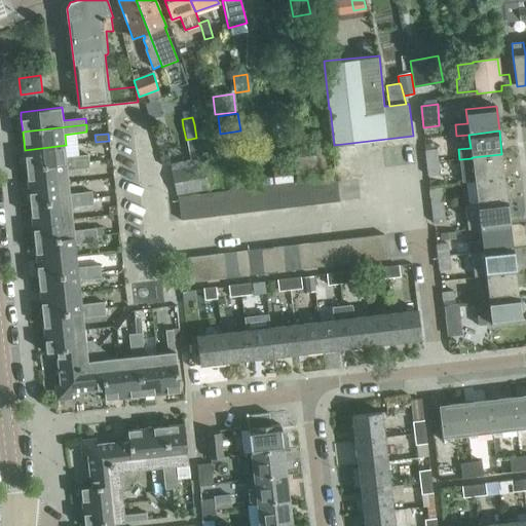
[(66,145),(25,150),(27,168),(90,161),(89,155),(67,157),(66,145)]
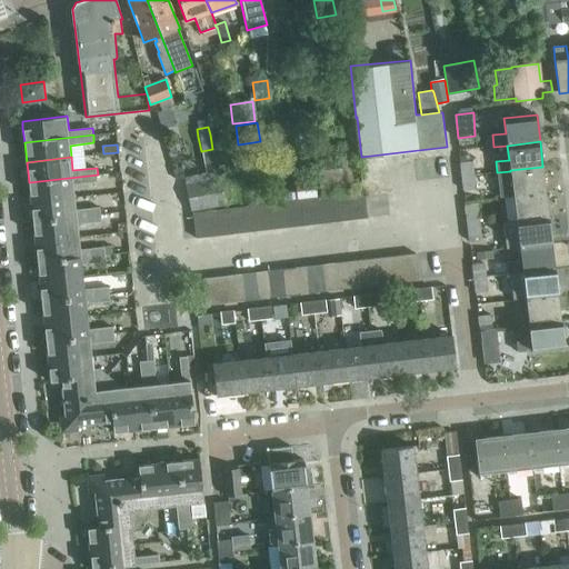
[(461,176),(473,175),(472,161),(460,162),(461,176)]
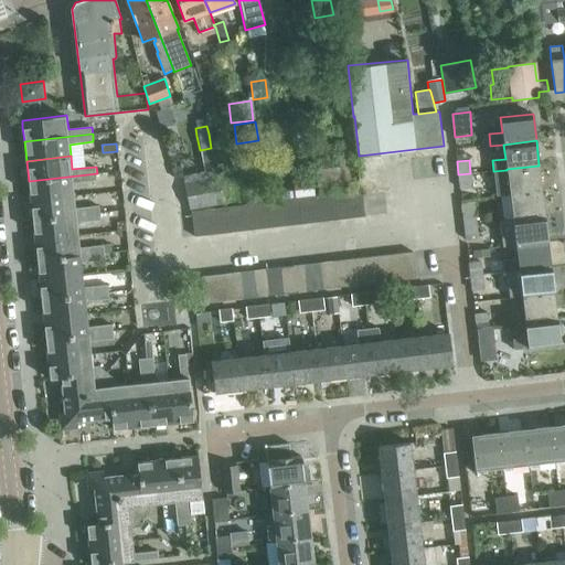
[(507,169),(507,170),(510,194),(542,191),(539,166),(507,169)]
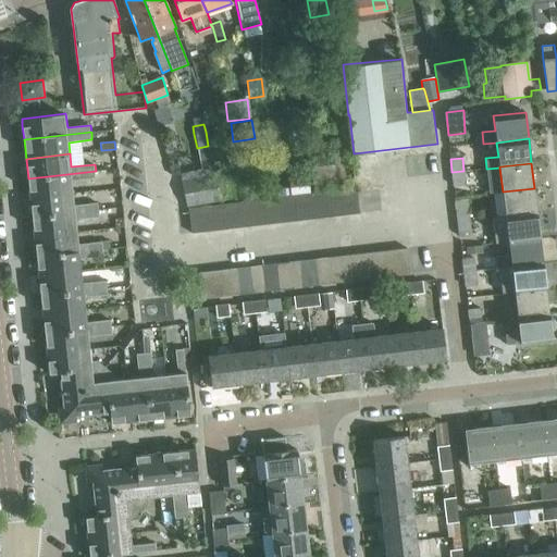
[(313,192),(338,188),(335,164),(311,168),(313,192)]
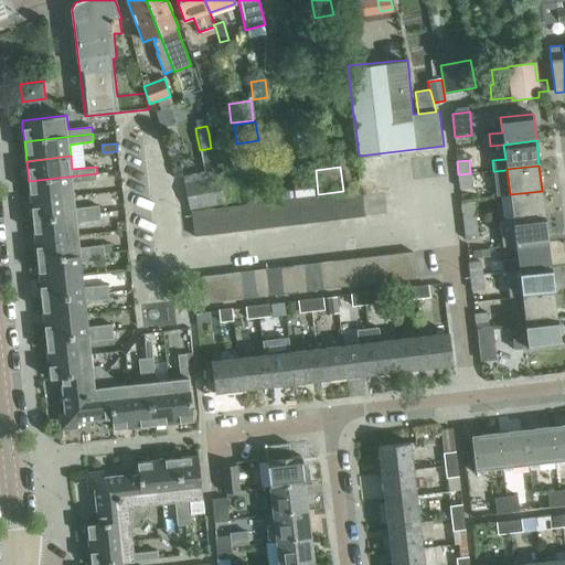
[(97,173),(29,181),(30,201),(74,195),(73,184),(98,181),(97,173)]
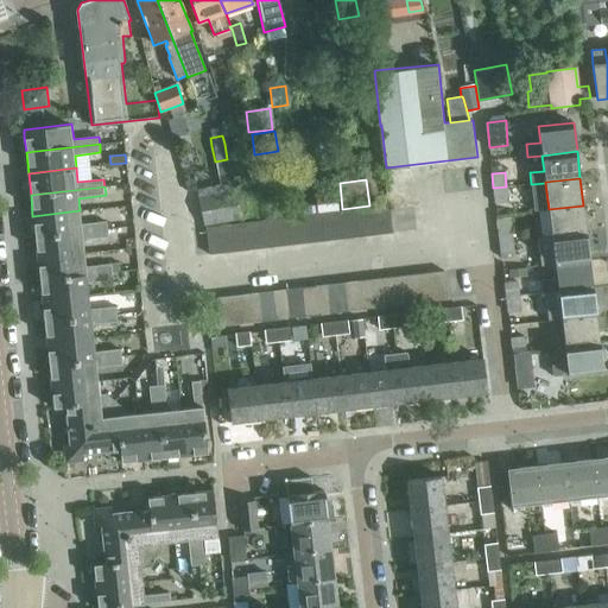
[(506,187),(493,188),(495,203),(508,202),(506,187)]
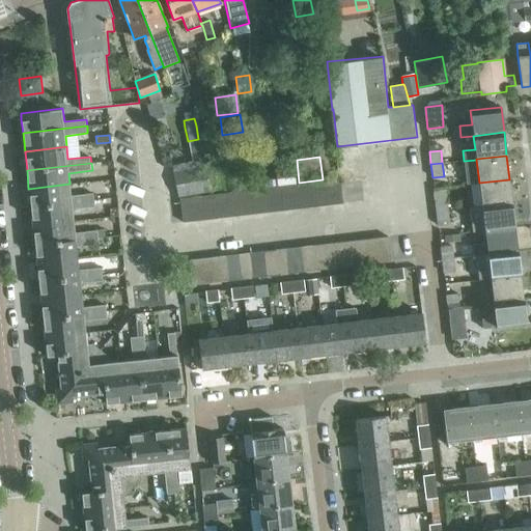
[(179,197),(212,191),(206,165),(174,172),(179,197)]
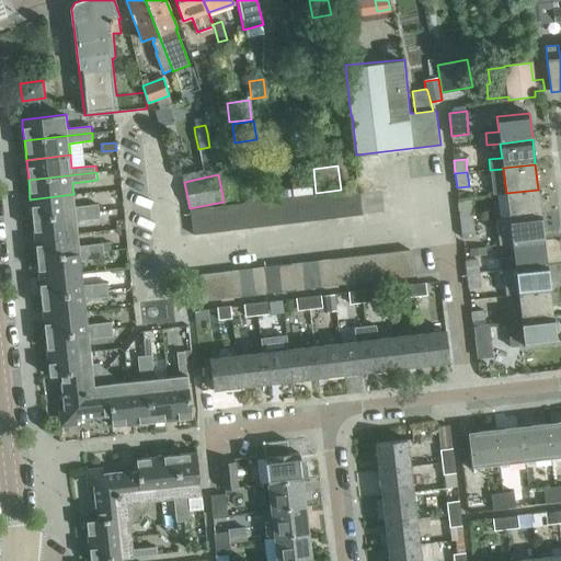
[(293,198),(304,197),(313,196),(312,184),(290,186),(292,198),(293,198)]
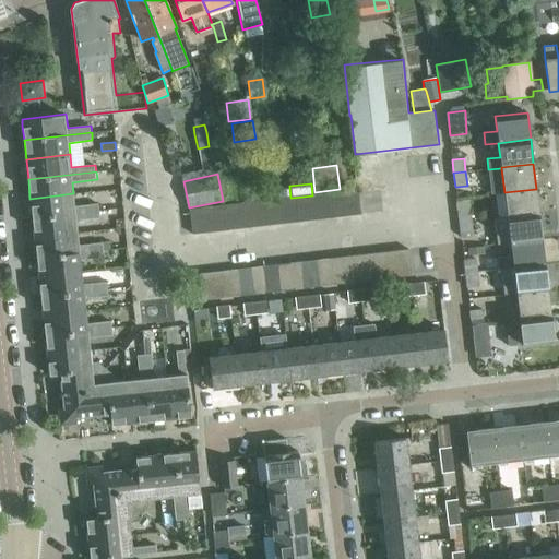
[(246,203),(247,203),(258,201),(261,201),(259,188),(245,189),(246,203)]
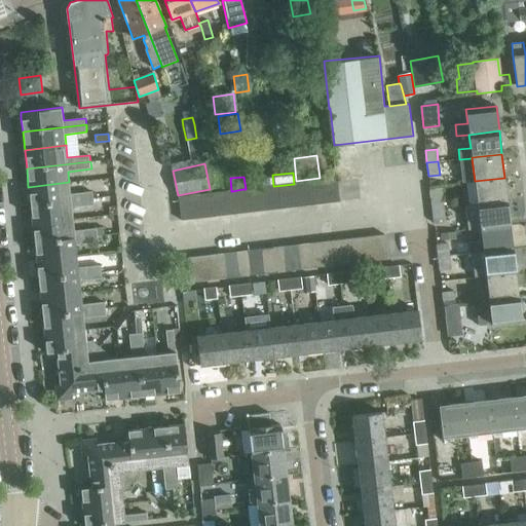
[(508,202),(504,178),(475,181),(478,205),(508,202)]
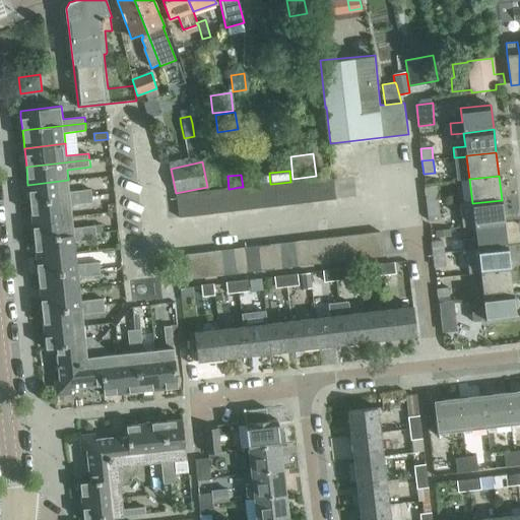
[(323,178),(326,200),(336,199),(334,177),(323,178)]
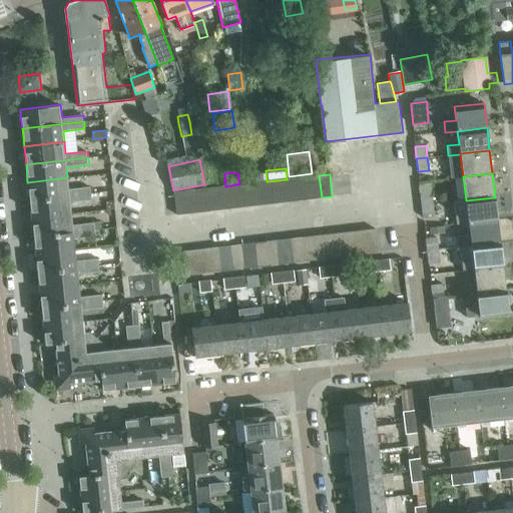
[(309,176),(311,198),(322,197),(319,175),(309,176)]
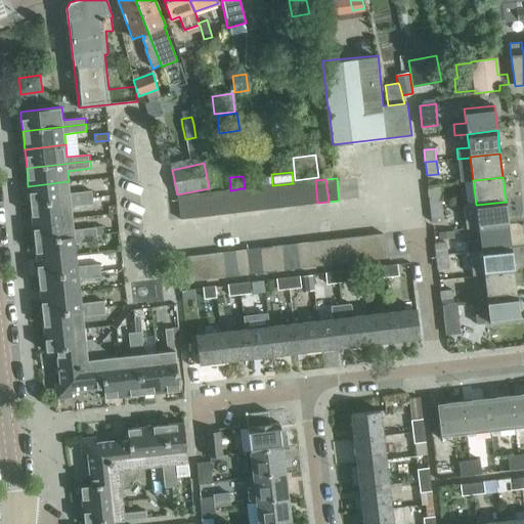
[(305,181),(307,204),(317,203),(315,180),(305,181)]
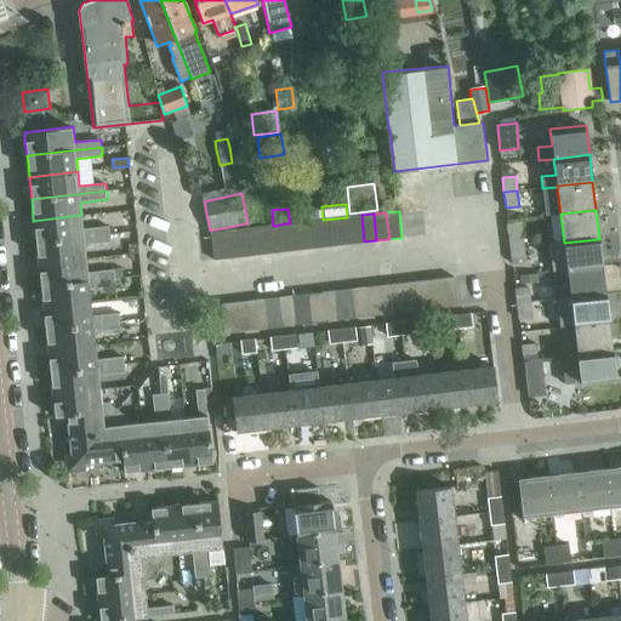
[(81,215),(33,221),(35,243),(110,234),(109,228),(83,231),(81,215)]
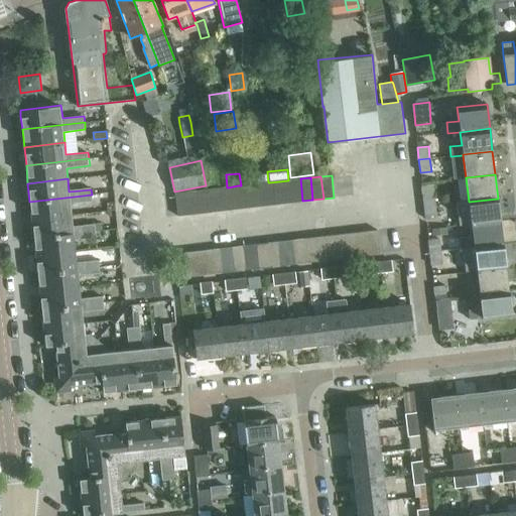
[(289,180),(292,203),(302,201),(300,178),(289,180)]
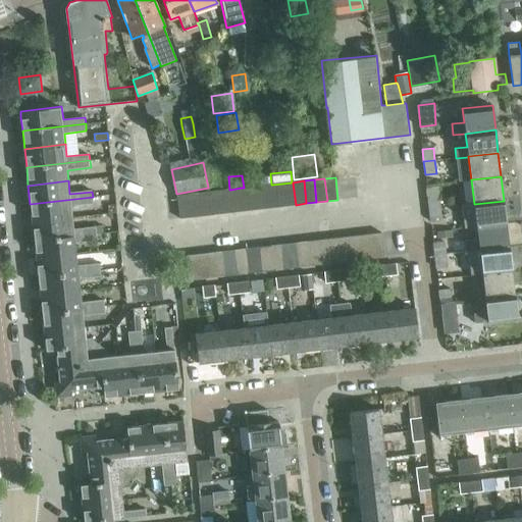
[(296,205),(293,183),(292,183),(282,184),(285,206),(296,205)]
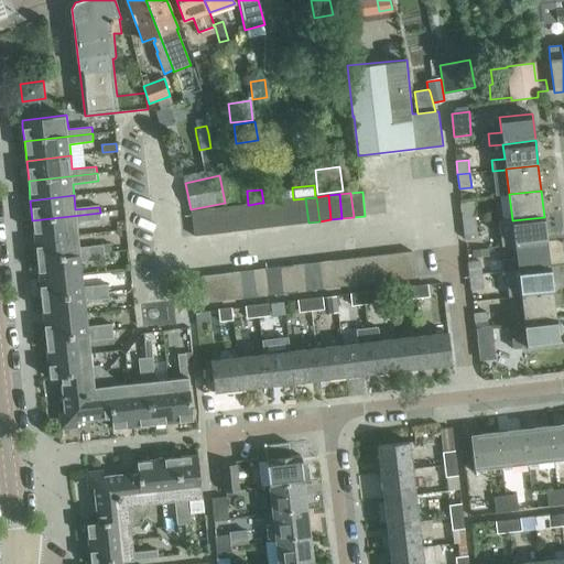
[(308,223),(305,198),(294,199),(296,224),(308,223)]
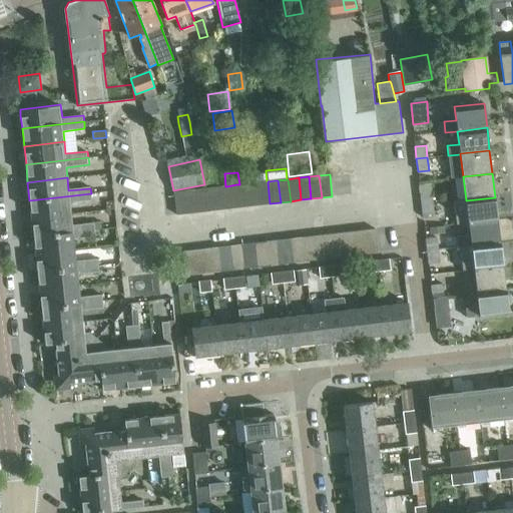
[(258,182),(260,204),(270,203),(268,181),(267,181),(258,182)]
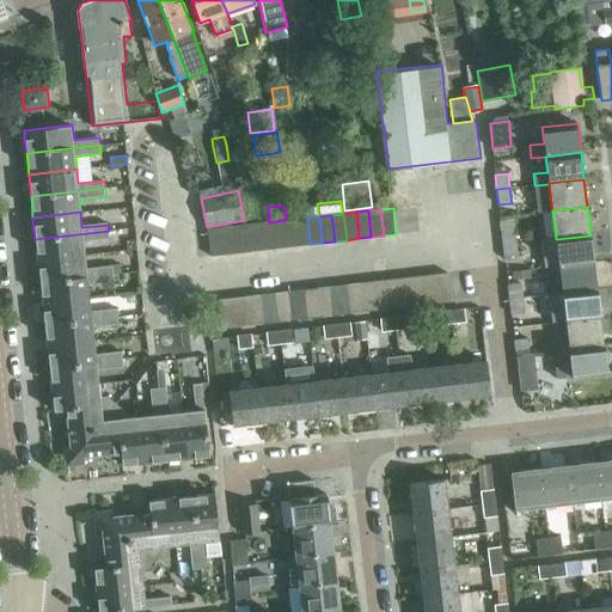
[(294,219),(298,245),(310,244),(307,218),(294,219)]
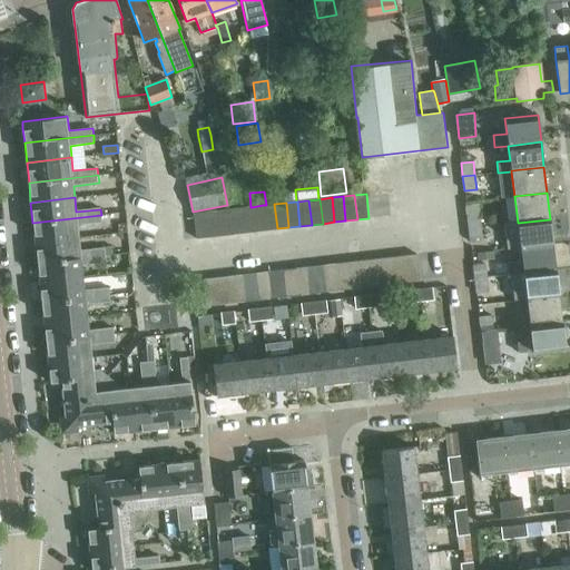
[(263,205),(266,229),(277,228),(274,204),(266,205),(263,205)]
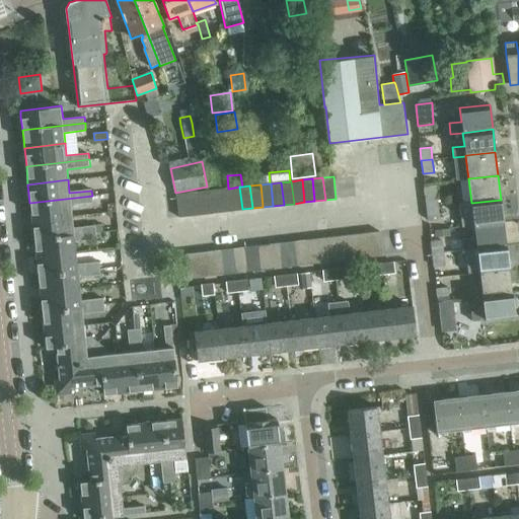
[(229,189),(231,211),(242,209),(239,187),(229,189)]
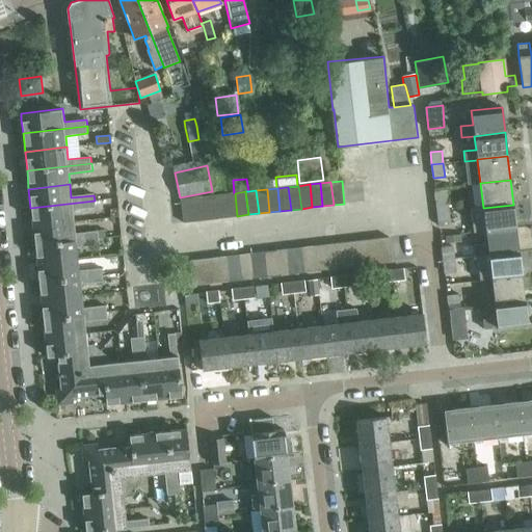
[(224,194),(227,217),(237,216),(235,193),(234,193),(224,194)]
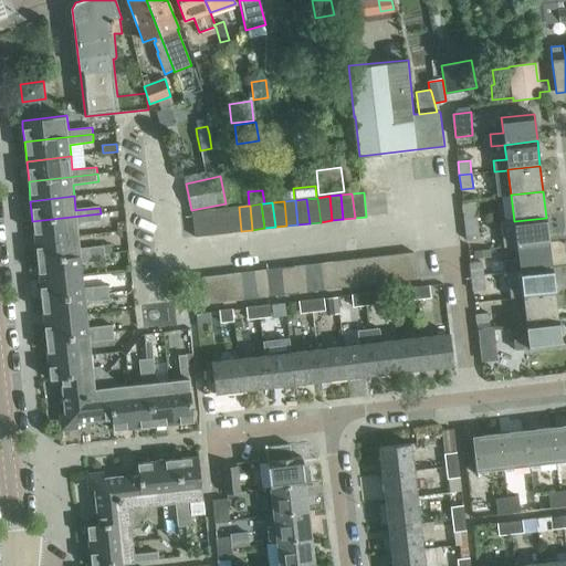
[(227,208),(230,232),(241,231),(239,207),(227,208)]
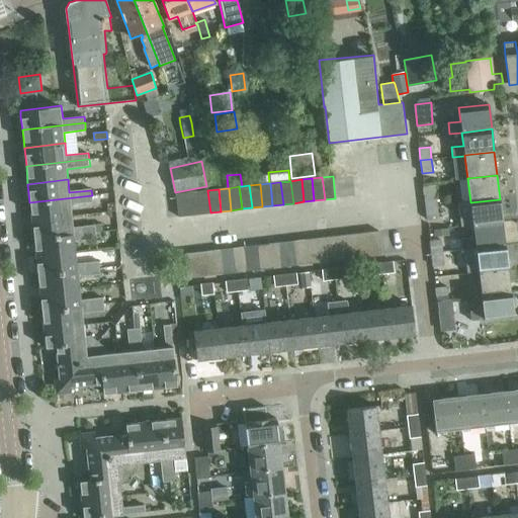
[(197,191),(200,213),(210,212),(207,190),(197,191)]
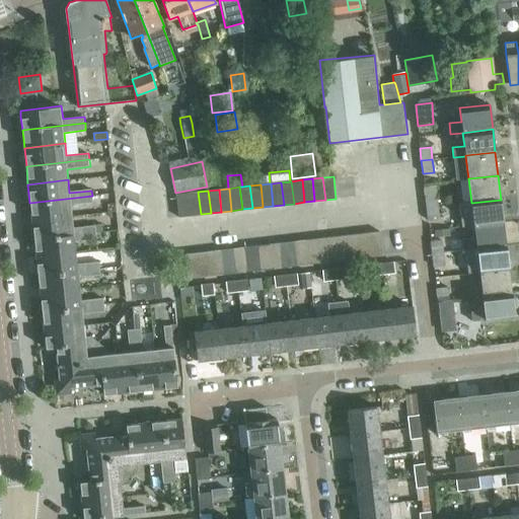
[(188,193),(190,215),(201,214),(198,192),(188,193)]
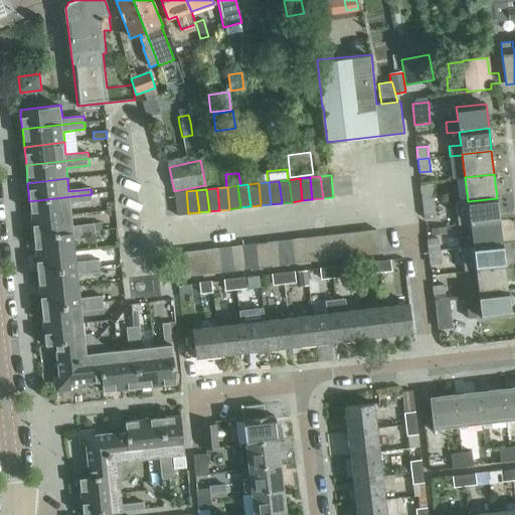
[(188,213),(186,191),(175,192),(178,214),(188,213)]
